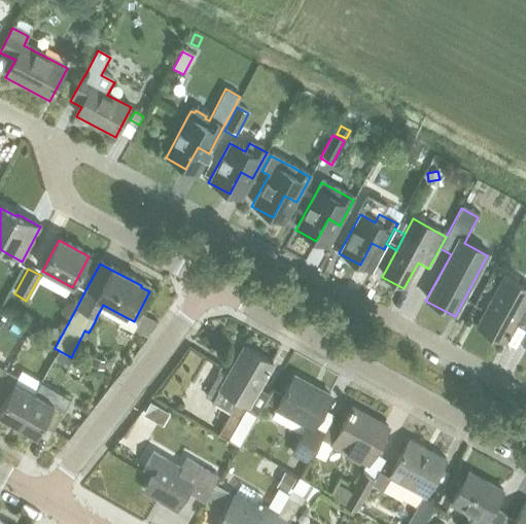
[(525,321),(525,289),(503,277),(476,328),(504,344),(518,318),(525,321)]
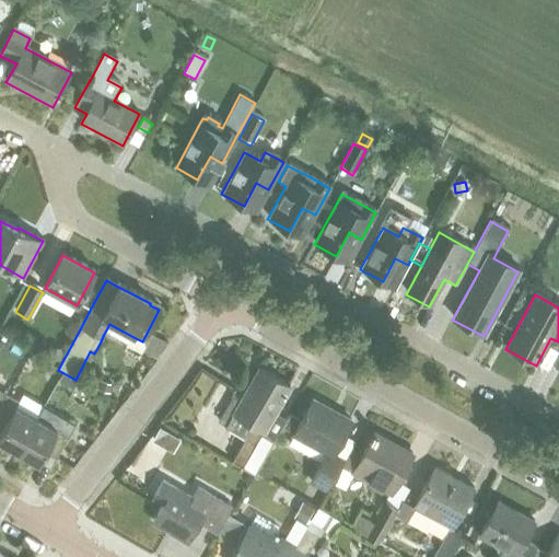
[(61,350),(47,350),(47,360),(61,360),(61,350)]
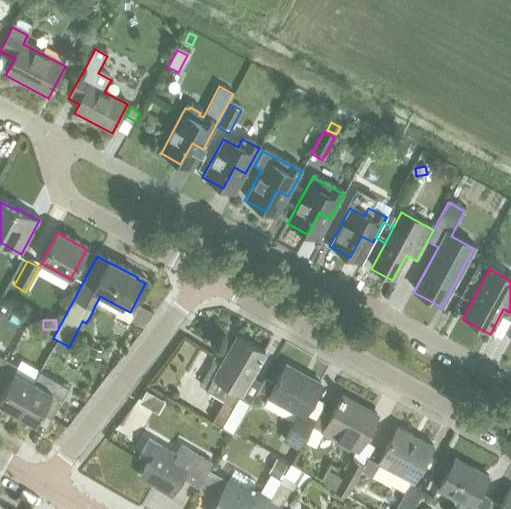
[(215,381),(208,392),(225,402),(212,425),(233,436),(252,403),(242,397),(252,379),(265,356),(237,340),(221,369),(214,380),(215,381)]
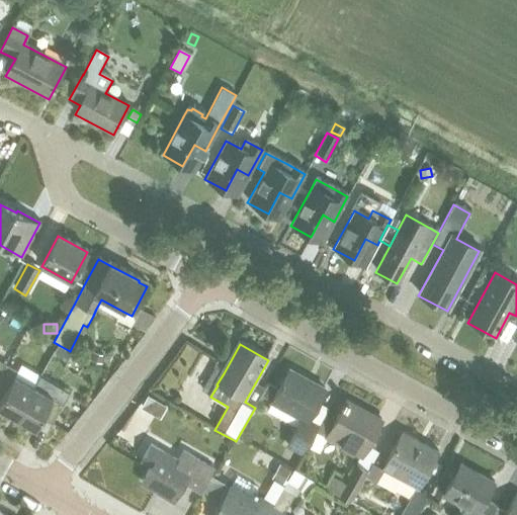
[(59,345),(55,352),(69,360),(73,353),(70,351),(59,345)]
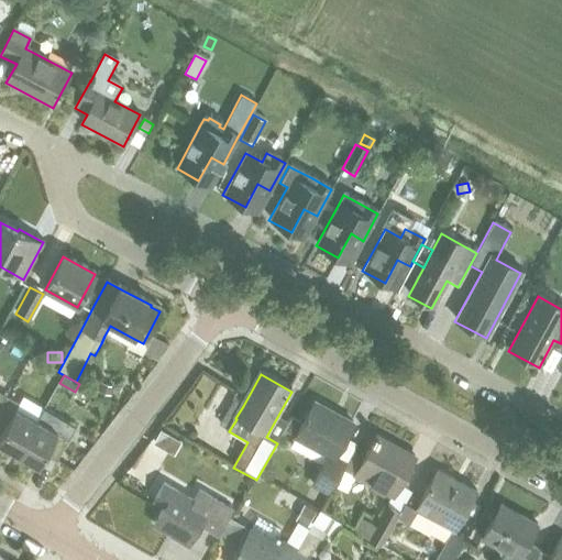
[(101,384),(100,393),(112,396),(114,387),(101,384)]
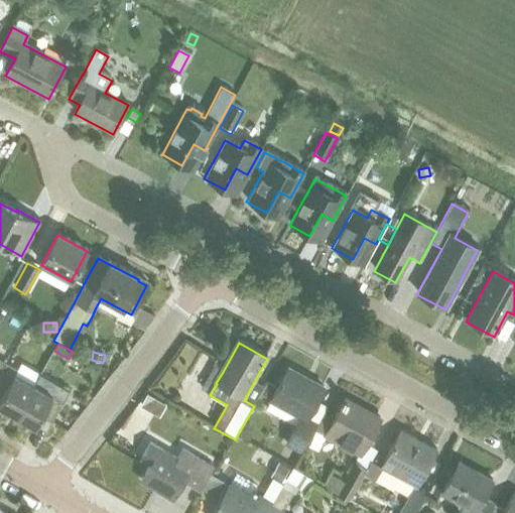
[(0,408),(16,418),(36,382),(17,371),(7,365),(0,376),(0,408)]
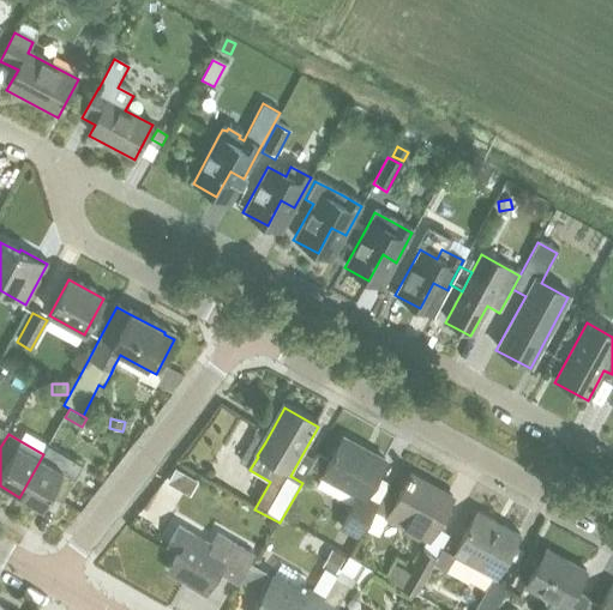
[(320,457),(312,472),(323,478),(318,488),(354,507),(342,529),(361,539),(373,518),(383,500),(391,484),(379,476),(385,464),(380,461),(343,441),(331,463),(320,457)]
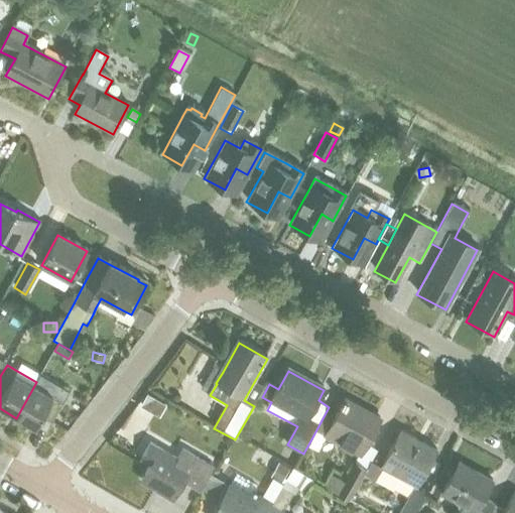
[(36,382),(16,418),(35,429),(35,428),(45,433),(66,399),(69,393),(39,376),(36,382)]
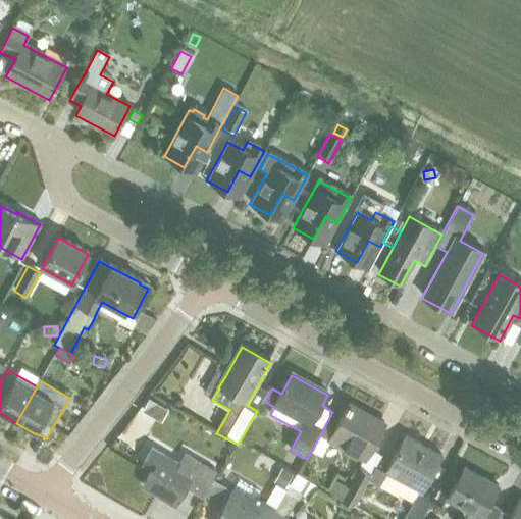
[(149,400),(143,411),(161,421),(167,411),(149,400)]
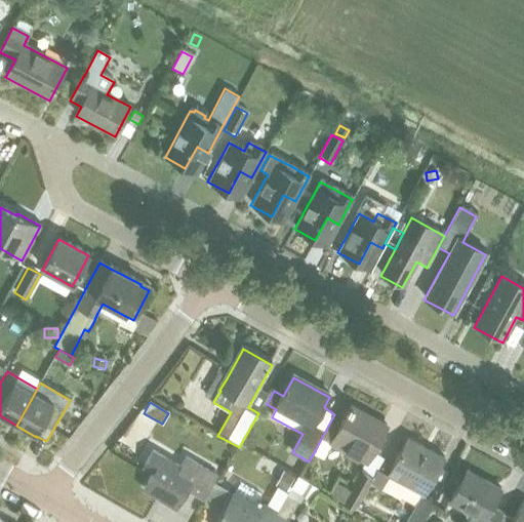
[(338,434),(327,428),(319,443),(330,449),(331,446),(332,446),(335,443),(348,449),(346,453),(367,466),(387,429),(365,417),(364,418),(351,412),(353,409),(351,409),(347,416),(348,416),(338,434)]
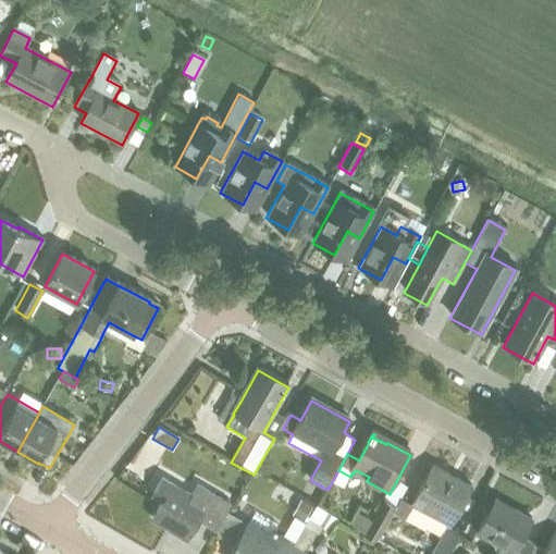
[(396,509),(393,515),(406,521),(422,530),(430,516),(451,528),(472,489),(433,467),(412,506),(402,501),(396,509)]
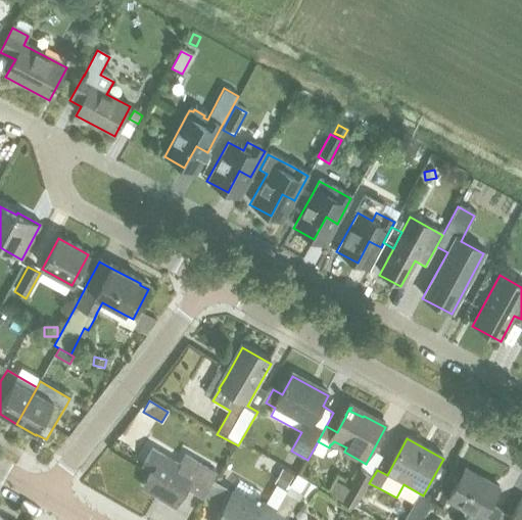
[(201,500),(215,476),(181,457),(178,462),(150,444),(139,464),(153,472),(143,489),(175,508),(185,490),(201,500)]
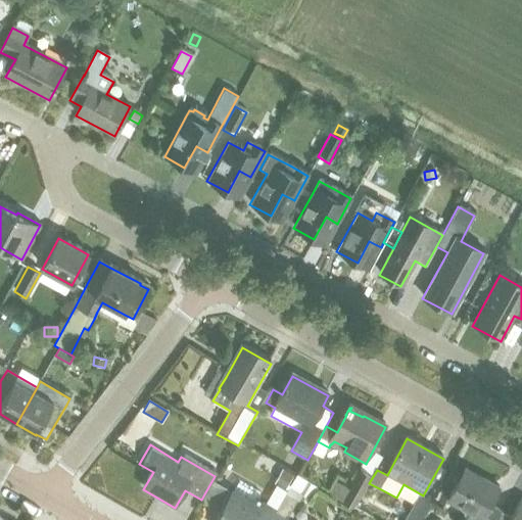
[(283,491),(291,477),(281,470),(273,485),(283,491)]
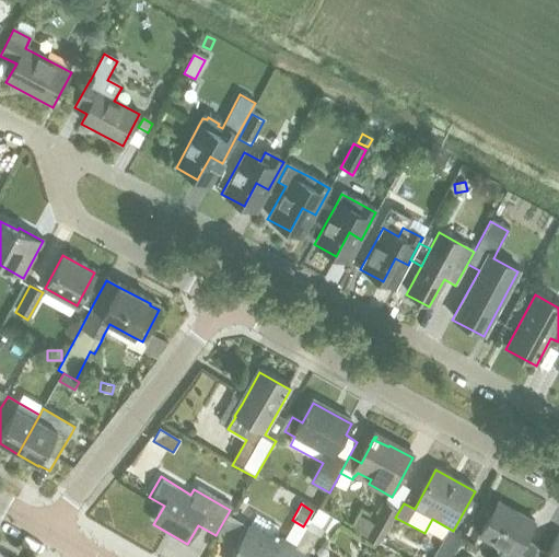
[(533,556),(537,549),(525,543),(536,524),(499,503),(480,538),(505,552),(503,556),(533,556)]
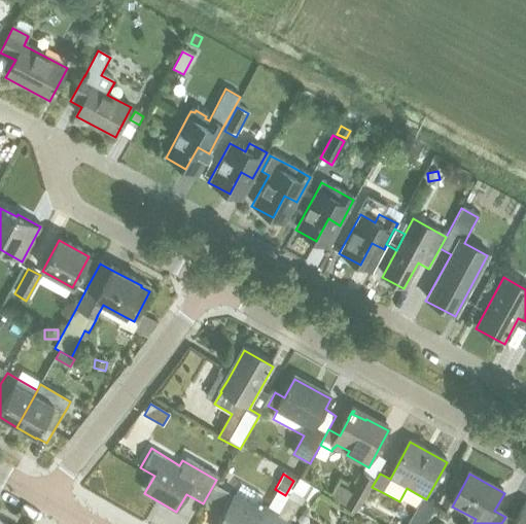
[(372,487),(375,482),(362,475),(351,494),(345,490),(338,502),(357,514),(372,487)]
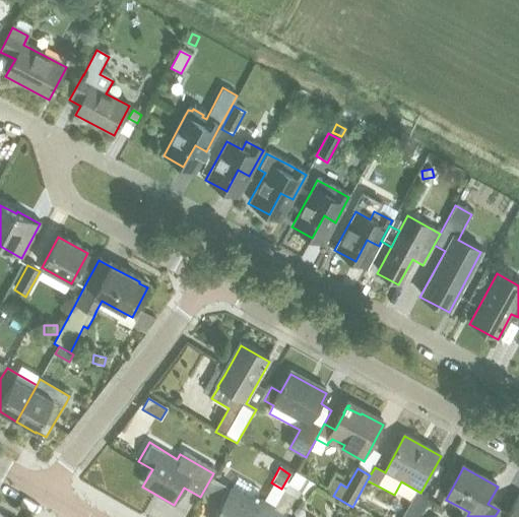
[(274,510),(270,516),(284,516),(282,515),(295,496),(296,497),(299,492),(306,495),(313,483),(296,473),(274,510)]
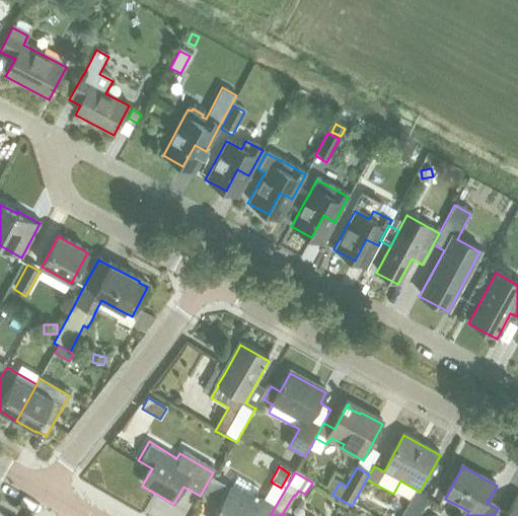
[(212,499),(225,484),(216,476),(204,492),(212,499)]
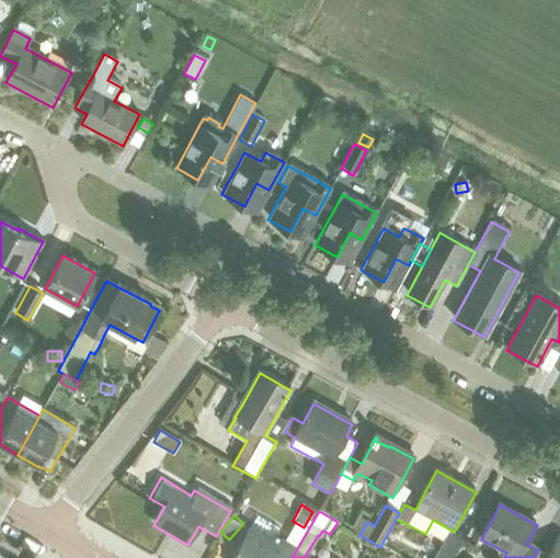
[(249,530),(231,557),(292,557),(296,550),(282,543),(278,547),(272,543),(278,531),(255,517),(249,530)]
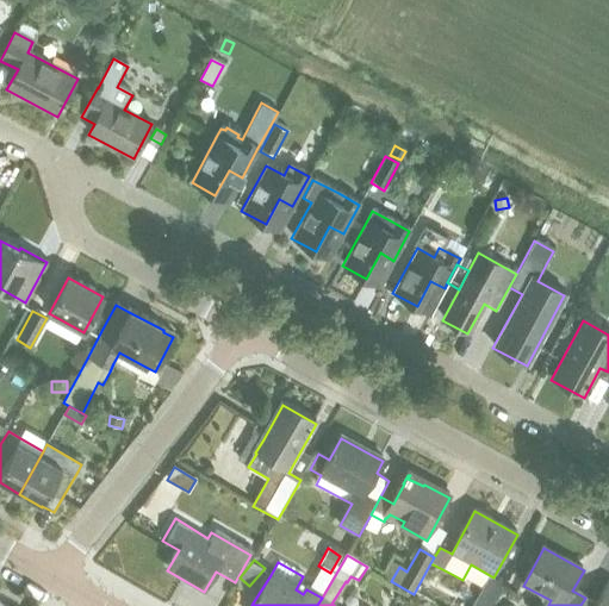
[(489,581),(476,605),(495,605),(503,588),(489,581)]
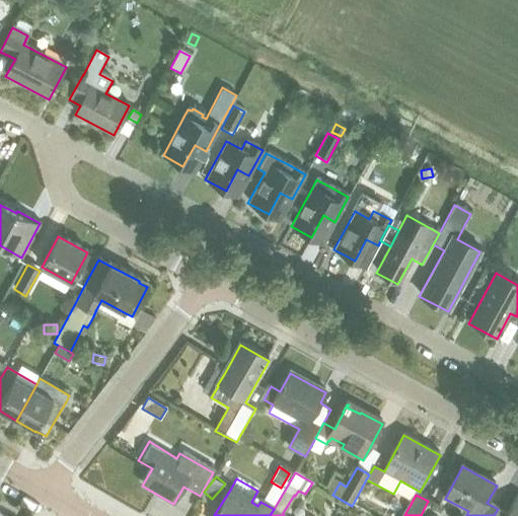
[(498,509),(494,515),(517,515),(517,497),(517,498),(508,515),(498,509)]
